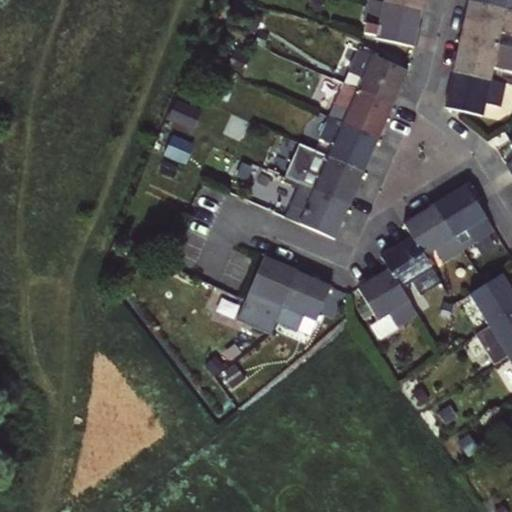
[(377,38),(414,46),(422,10),(385,2),(376,0),(370,0),(366,22),(380,25),(377,38)]
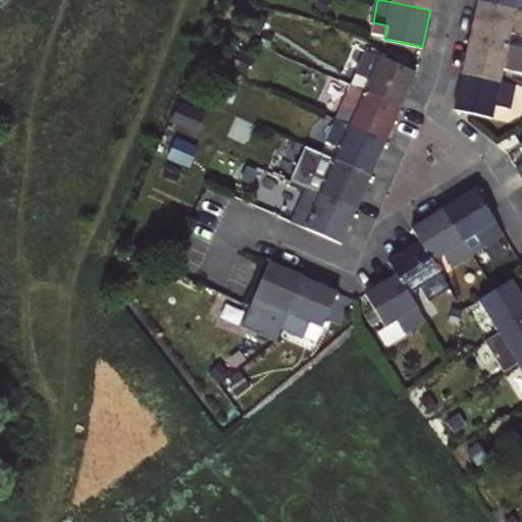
[(393,0),(393,2),(430,10),(431,0),(393,0)]
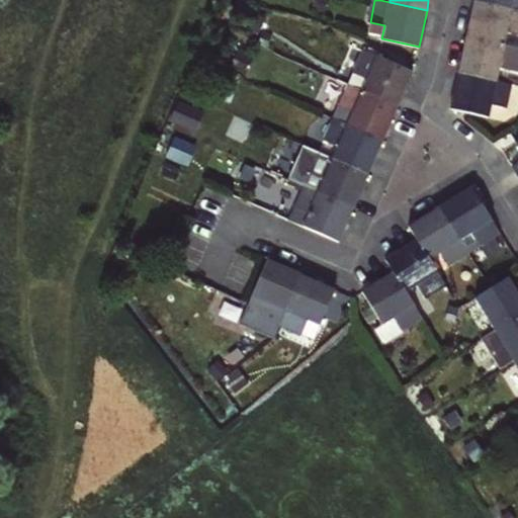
[(517,9),(514,9),(476,0),(468,36),(506,45),(508,32),(517,34),(517,9)]
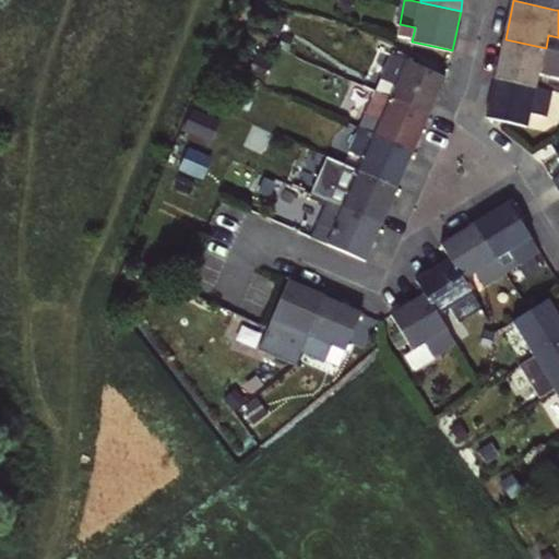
[(558,0),(513,0),(555,10),(556,0),(558,0)]
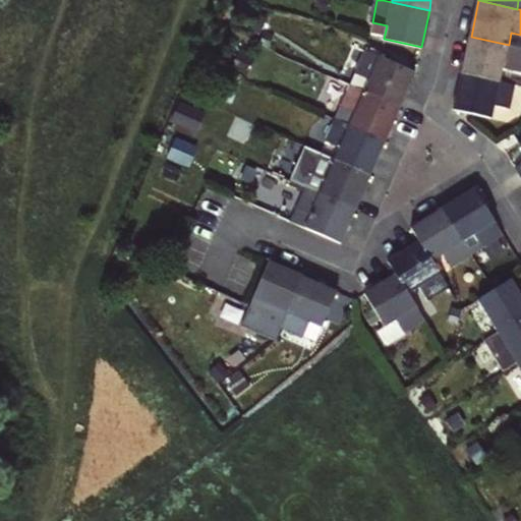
[(520,47),(509,45),(471,37),(463,72),(501,80),(504,68),(520,71),(520,47)]
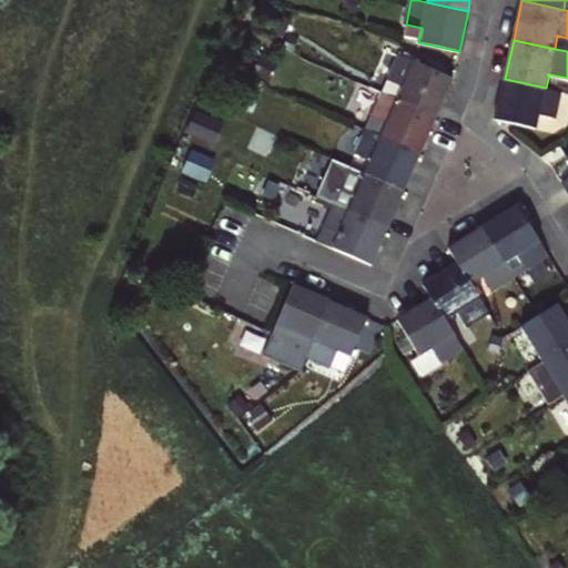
[(399,57),(383,94),(436,118),(453,80),(399,57)]
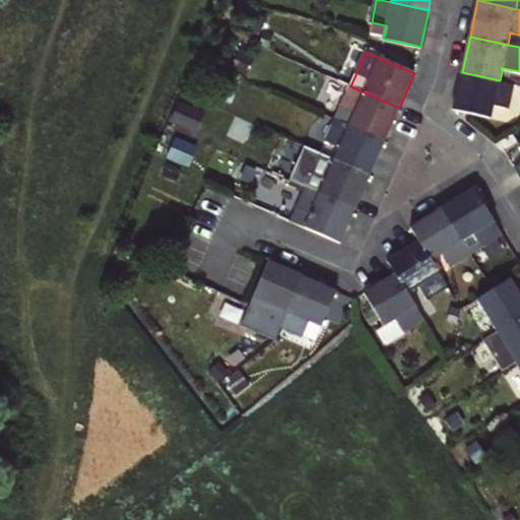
[(514,83),(500,80),(462,72),(454,110),(492,118),(495,106),(508,108),(514,83)]
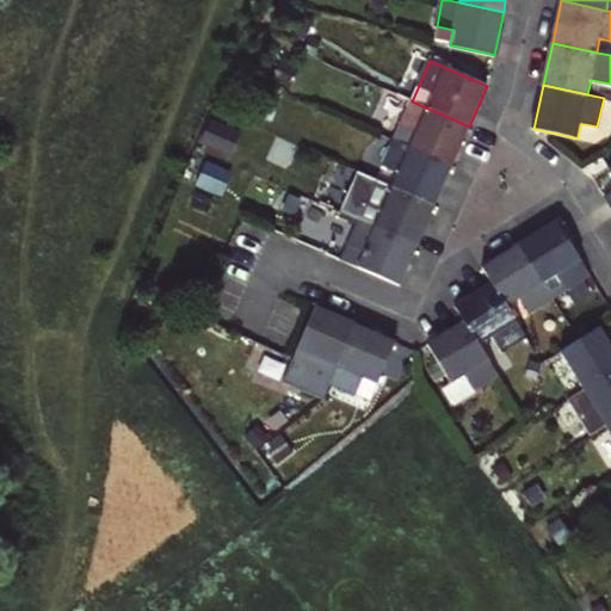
[(469,127),(412,102),(400,128),(417,136),(412,148),(452,165),(469,127)]
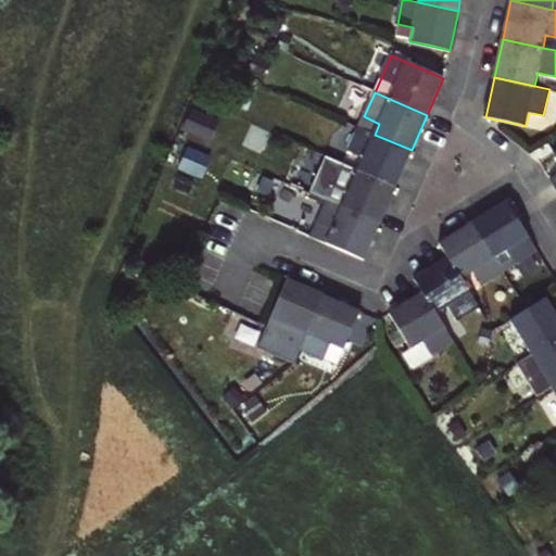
[(412,150),(375,135),(359,128),(350,152),(364,159),(358,171),(396,187),(412,150)]
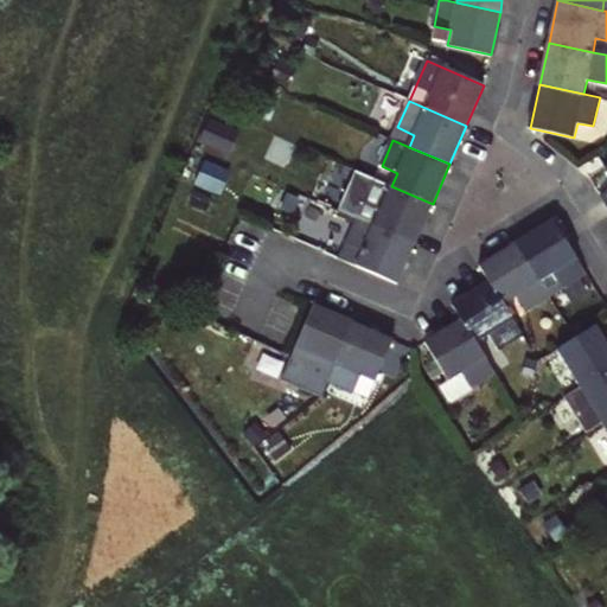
[(375,225),(415,243),(433,204),(391,186),(376,179),(357,171),(340,210),(356,217),(375,225)]
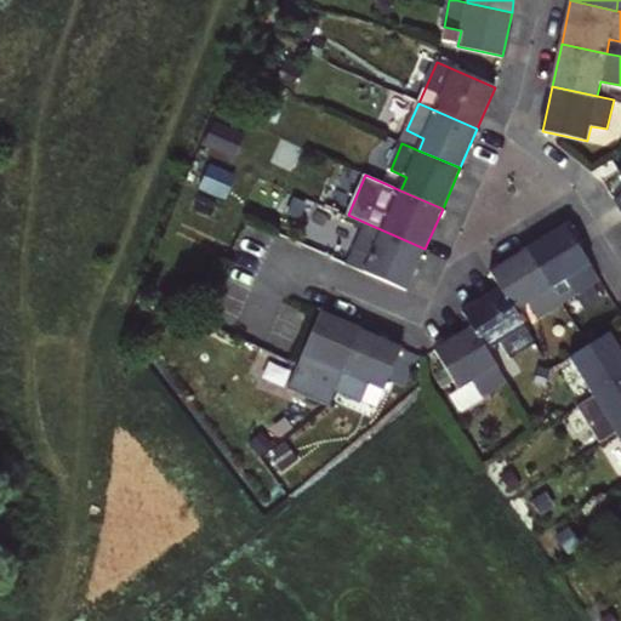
[(346,265),(365,272),(406,290),(425,249),(383,231),(364,222),(346,265)]
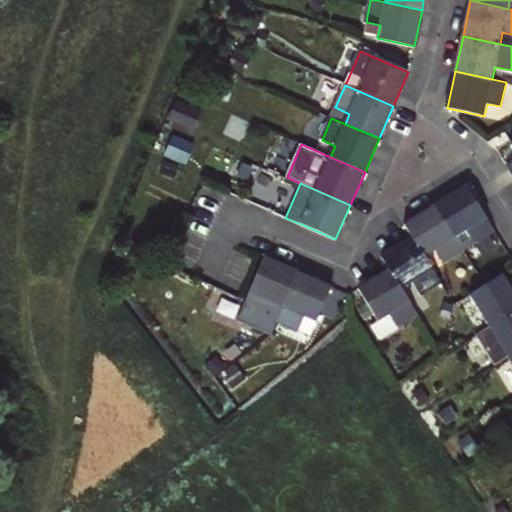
[(468,186),(437,206),(456,237),(466,230),(474,243),(494,230),(468,186)]
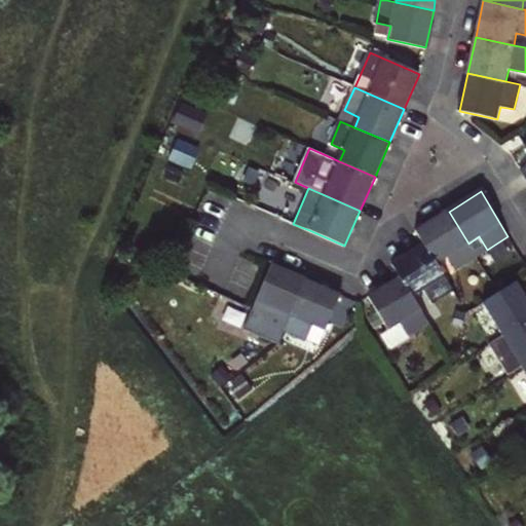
[(417,231),(425,246),(437,263),(448,256),(456,269),(477,256),(468,243),(449,212),(417,231)]
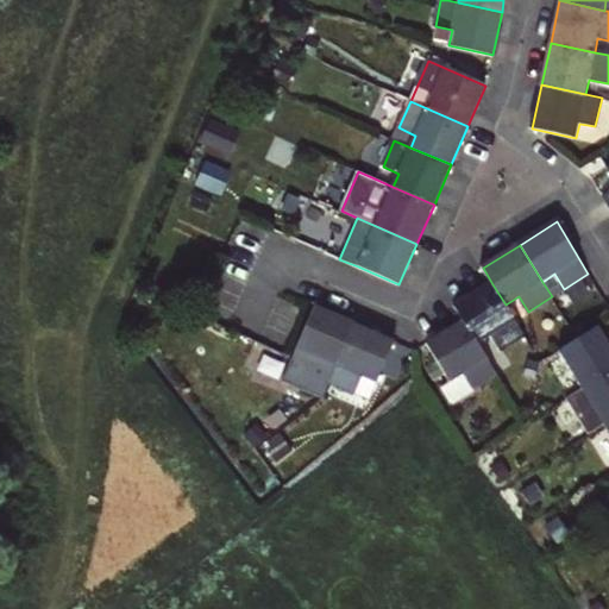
[(465,324),(478,346),(493,338),(502,352),(526,337),(506,305),(493,284),(454,307),(465,324)]
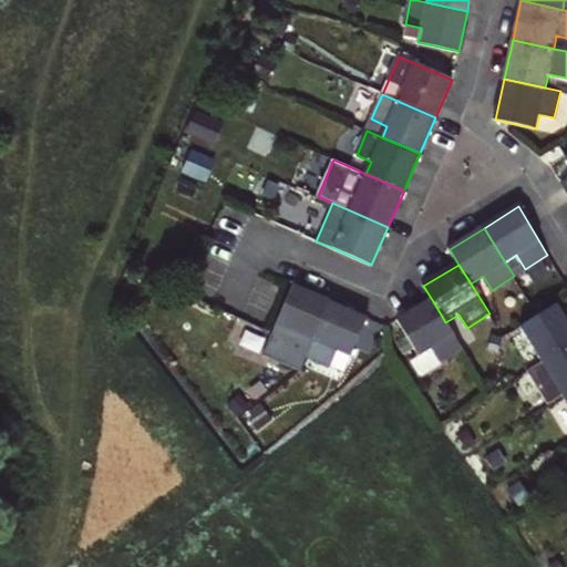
[(269,341),(307,357),(329,302),(291,286),(269,341)]
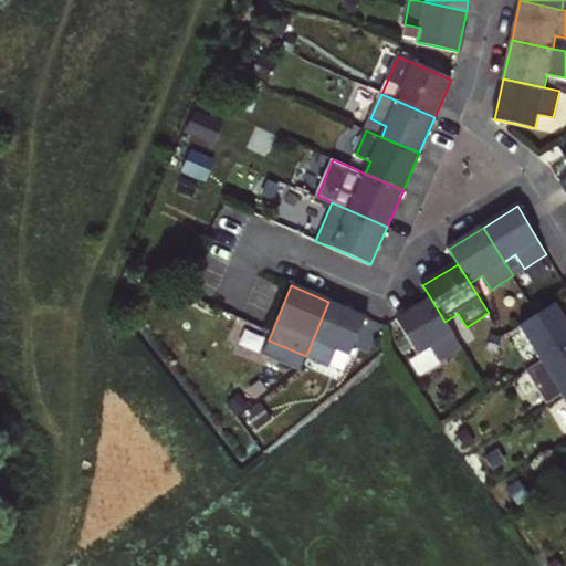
[(432,301),(398,322),(419,356),(431,348),(441,363),(462,349),(444,322),(432,301)]
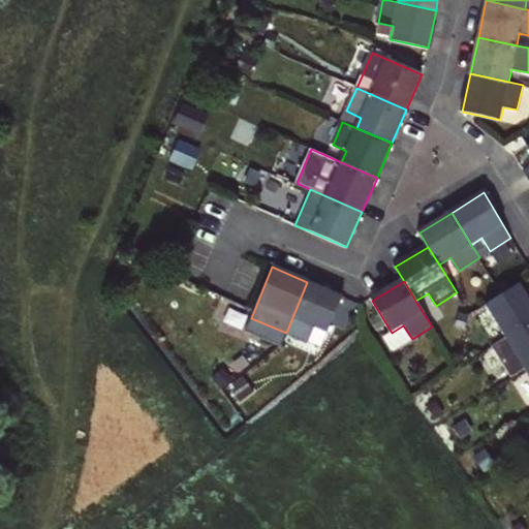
[(307,282),(286,333),(308,342),(314,327),(327,333),(342,297),(307,282)]
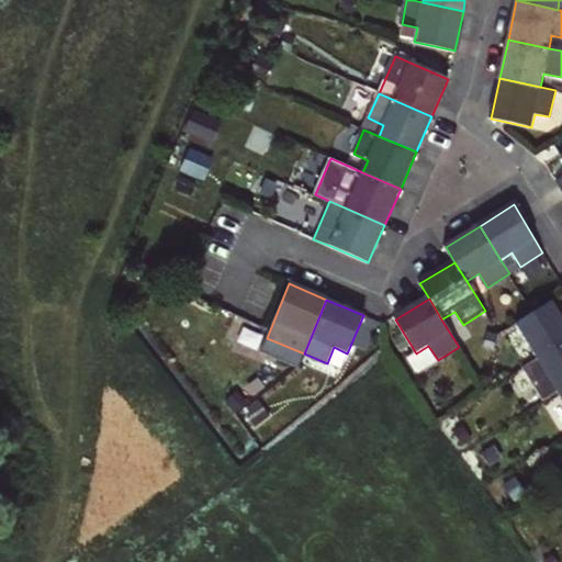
[(561,316),(552,302),(534,313),(517,324),(540,359),(561,345),(561,316)]
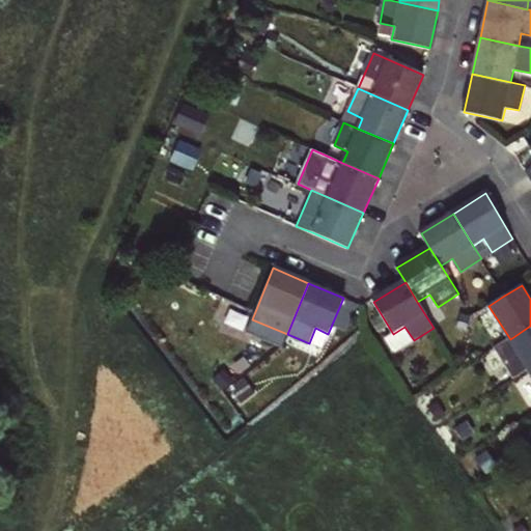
[(530,326),(510,339),(530,371),(530,370),(530,326)]
